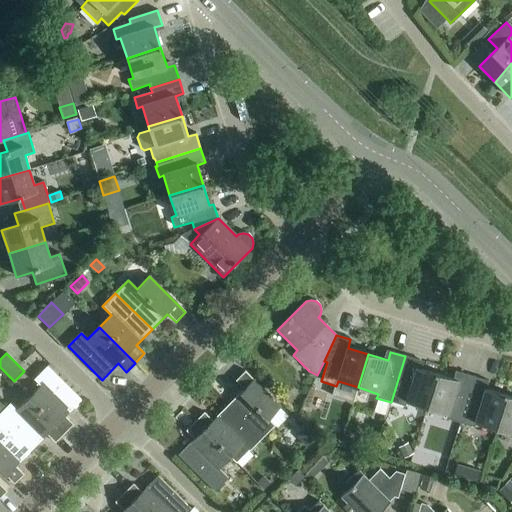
[(407,402),(427,408),(437,375),(417,369),(419,360),(405,356),(391,402),(405,407),(407,402)]
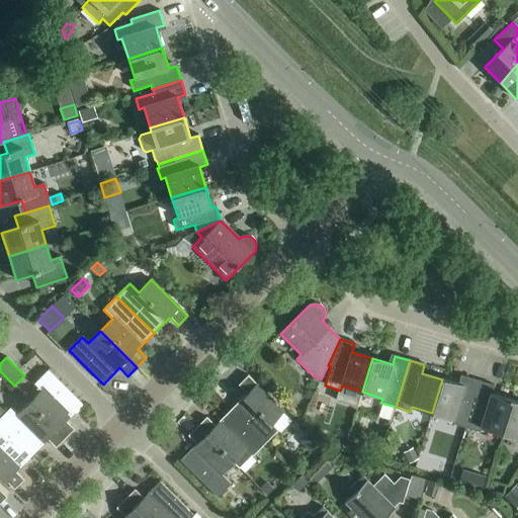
[(40,391),(28,403),(65,439),(74,430),(66,422),(82,405),(48,371),(34,384),(40,391)]
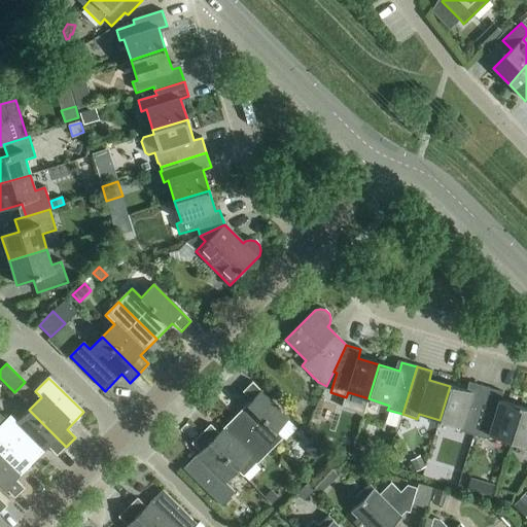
[(251,400),(235,417),(270,452),(283,438),(276,432),(289,419),(252,382),(242,392),(251,400)]
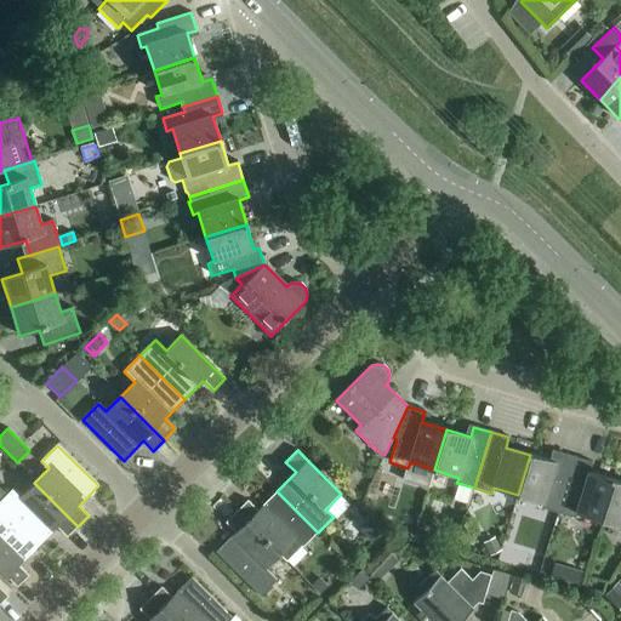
[(540,508),(558,513),(575,457),(557,453),(554,462),(530,455),(518,495),(542,502),(540,508)]
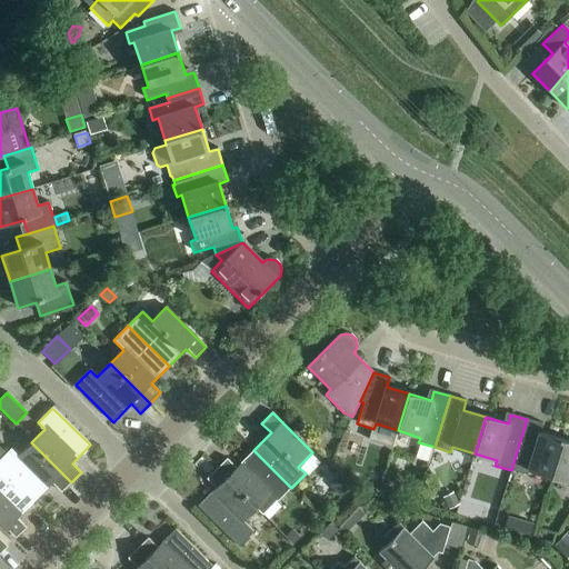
[(528,470),(550,477),(562,440),(539,433),(542,423),(527,419),(511,470),(527,476),(528,470)]
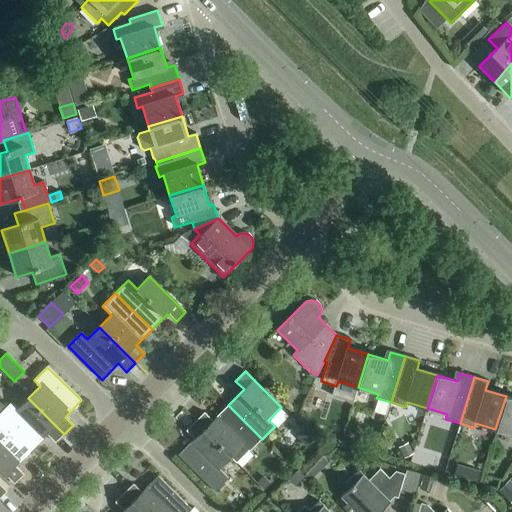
[(511,397),(506,396),(495,429),(511,434),(511,397)]
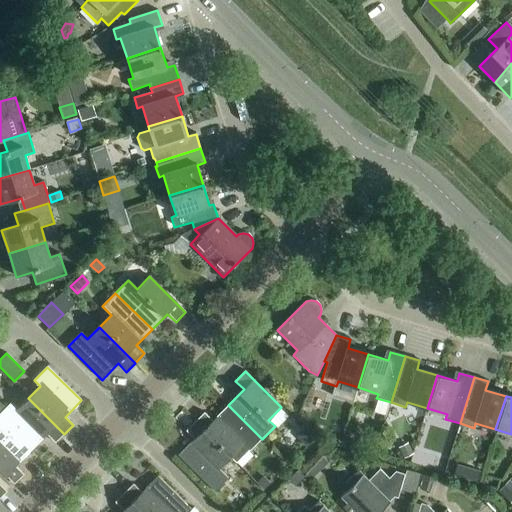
[(9,404),(0,413),(0,420),(31,451),(47,435),(55,443),(64,434),(28,398),(16,410),(9,404)]
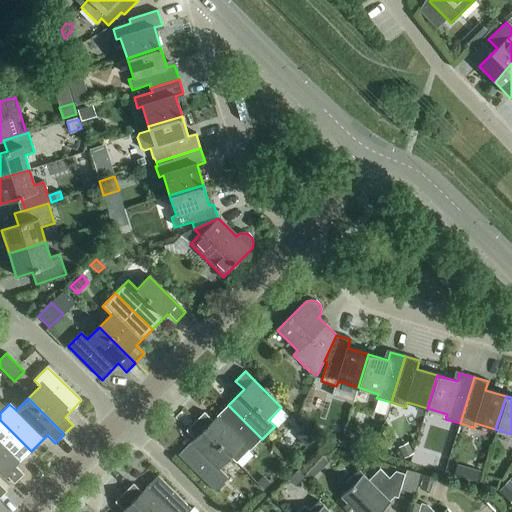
[(204,413),(195,422),(236,463),(249,451),(249,452),(262,439),(228,405),(212,421),(204,413)]
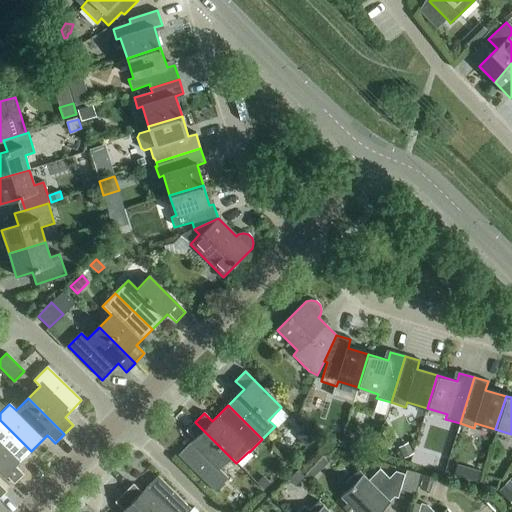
[(0,420),(0,470),(14,484),(24,475),(15,466),(31,451),(0,420)]
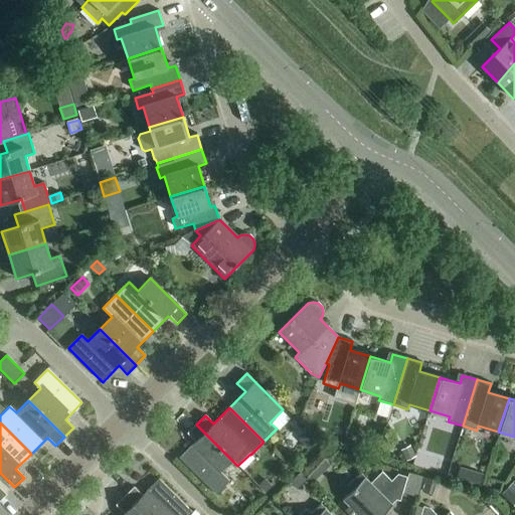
[(237,466),(196,424),(187,434),(195,442),(179,458),(216,495),(229,482),(220,473),(231,461),(237,467),(237,466)]
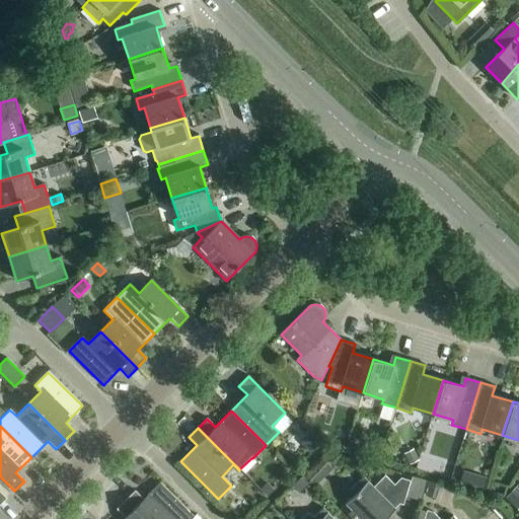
[(319,445),(310,436),(301,444),(310,454),(319,445)]
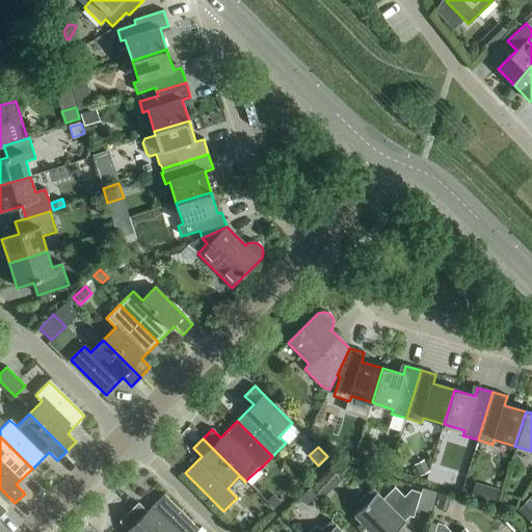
[(423,462),(416,467),(420,476),(428,471),(423,462)]
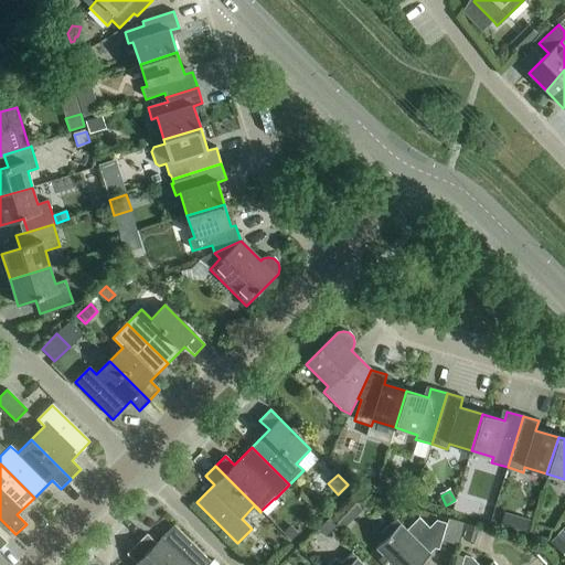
[(420,564),(432,555),(429,554),(435,548),(439,551),(447,524),(436,521),(429,529),(418,518),(406,531),(395,520),(381,534),(385,539),(375,550),(382,556),(379,561),(382,564),(420,564)]
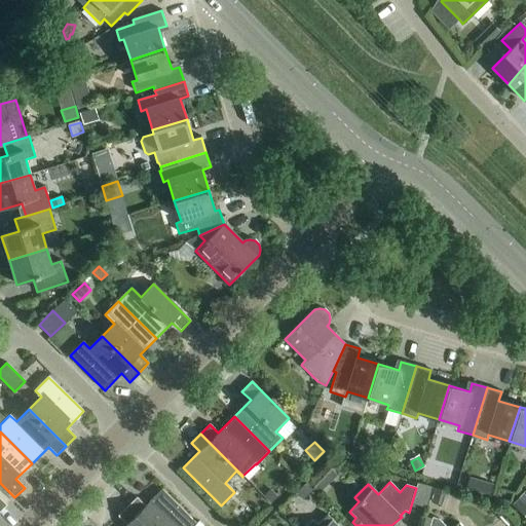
[(137,497),(127,506),(146,525),(194,525),(196,524),(161,489),(145,505),(137,497)]
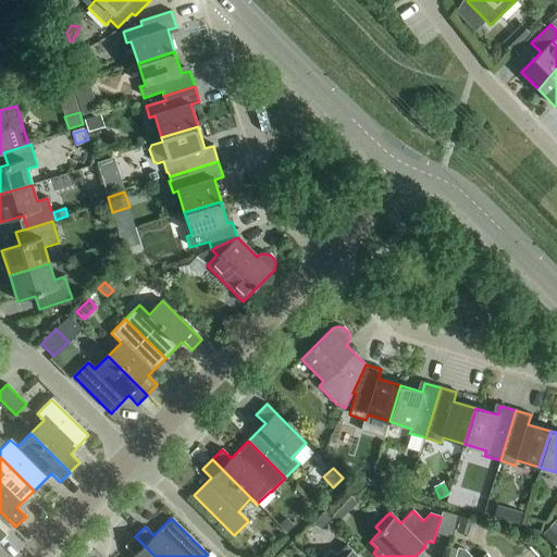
[(470,535),(473,523),(474,521),(460,518),(456,531),(467,534),(470,535)]
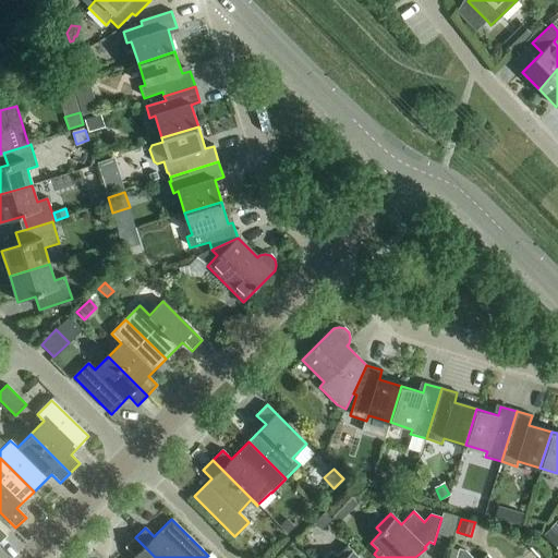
[(294,528),(287,520),(280,526),(288,534),(294,528)]
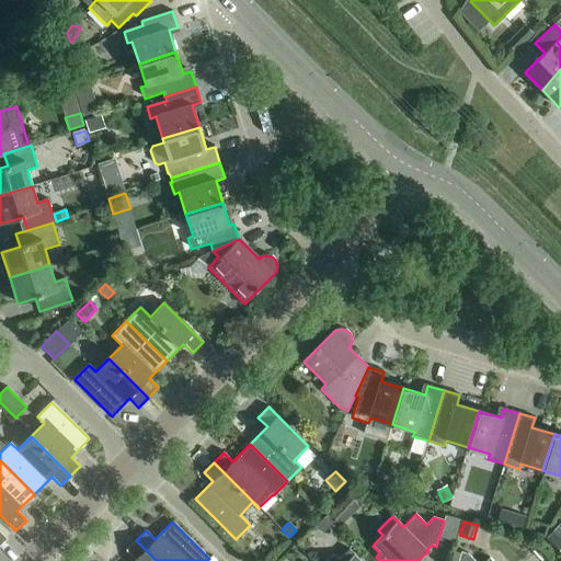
[(135,560),(133,560),(156,560),(136,540),(126,551),(135,560)]
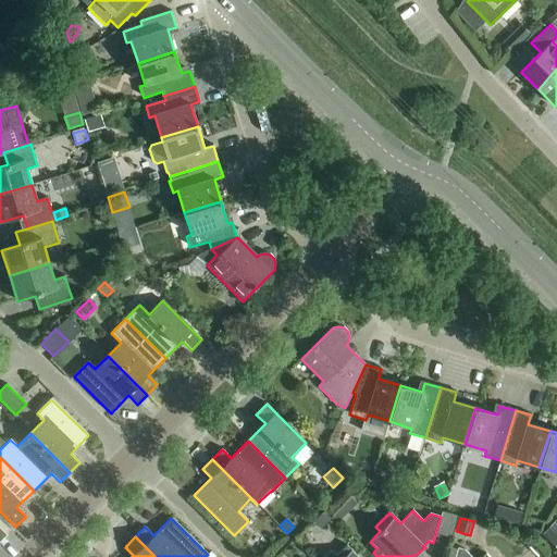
[(358,556),(347,545),(336,556),(331,552),(325,556),(358,556)]
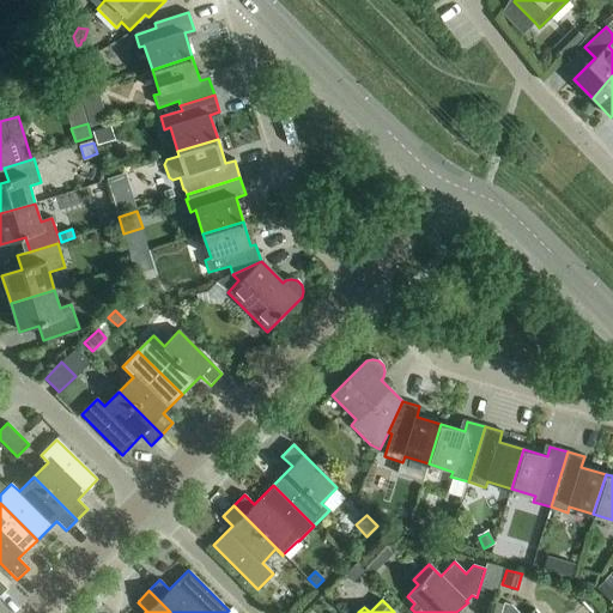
[(536,612),(534,610),(530,612),(519,612),(511,606),(504,602),(499,612),(536,612)]
